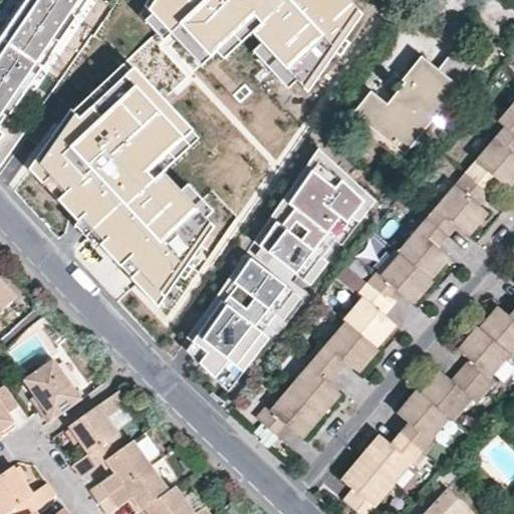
[(0,169),(27,131),(8,117),(6,116),(17,99),(23,91),(84,0),(29,0),(0,44),(0,169)]
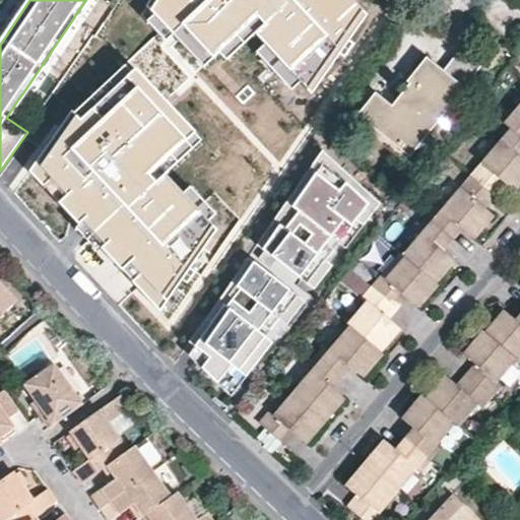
[(21,0),(0,31),(0,45),(29,0),(21,0)]
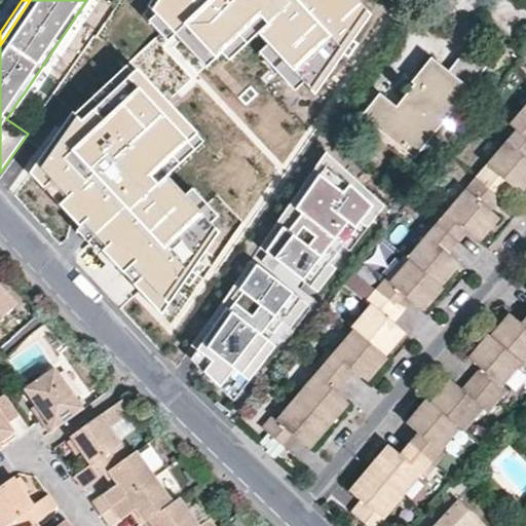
[(86,0),(24,94),(26,96),(90,0),(86,0)]
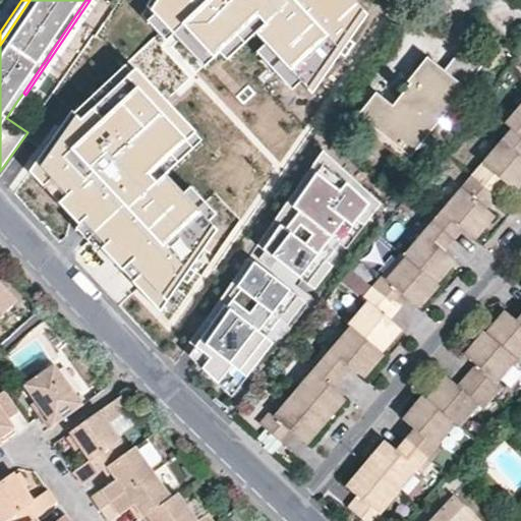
[(158,0),(151,11),(155,16),(173,36),(183,25),(214,58),(219,52),(257,17),(266,25),(255,34),(266,44),(300,81),(311,94),(367,14),(354,0),(353,0),(158,0)]
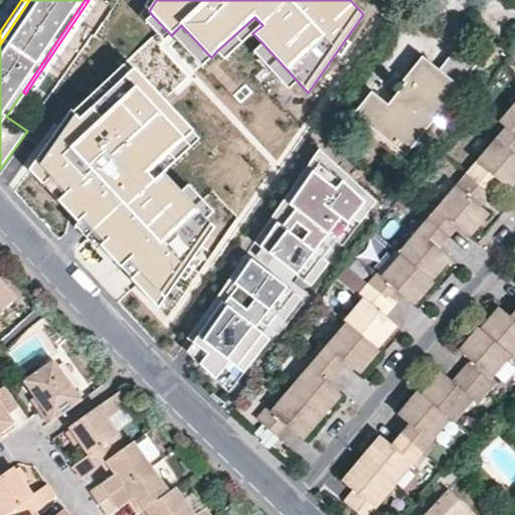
[(171,35),(153,16),(146,22),(164,41),(171,35)]
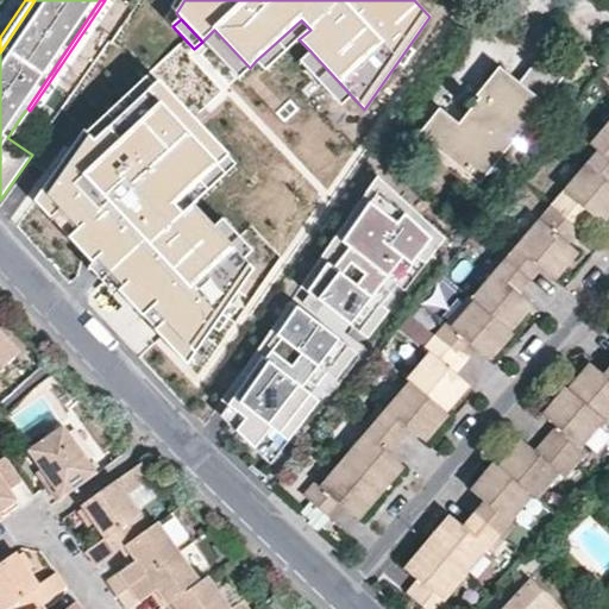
[(301,20),(256,61),(264,70),(299,39),(311,30),(301,20)]
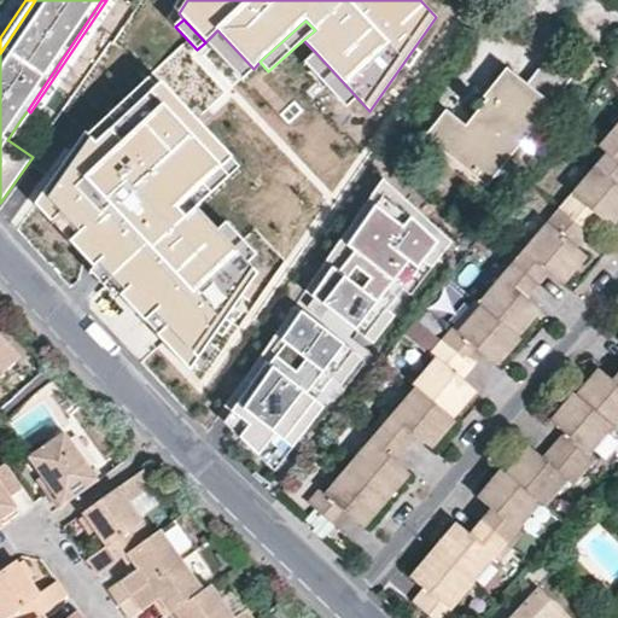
[(217,30),(205,42),(242,80),(254,69),(217,30)]
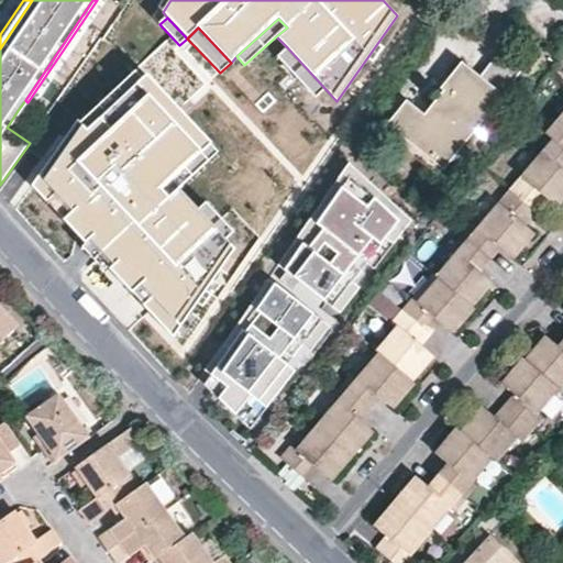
[(324,88),(287,47),(276,57),(315,98),(324,88)]
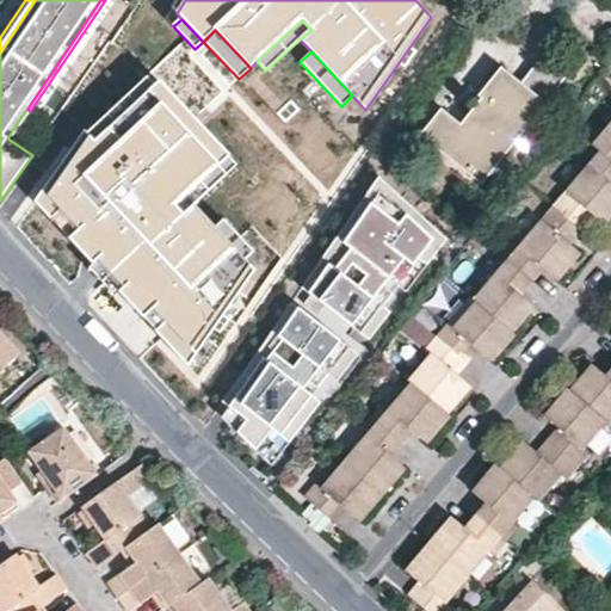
[(531,78),(524,87),(547,105),(571,75),(545,55),(529,74),(531,78)]
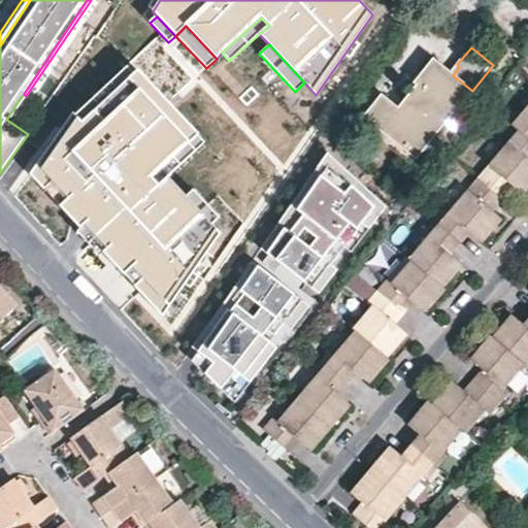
[(364,118),(406,152),(424,129),(435,137),(472,91),(453,75),(450,73),(433,59),(414,84),(417,86),(410,94),(399,108),(382,95),(364,118)]
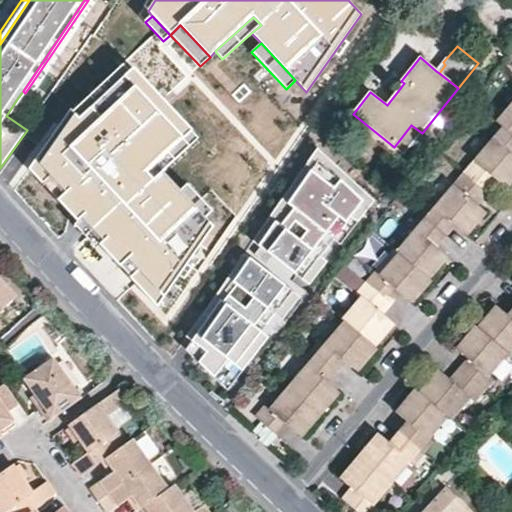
[(43,183),(50,175),(41,165),(75,115),(79,119),(133,68),(126,60),(72,110),(29,169),(43,183)]
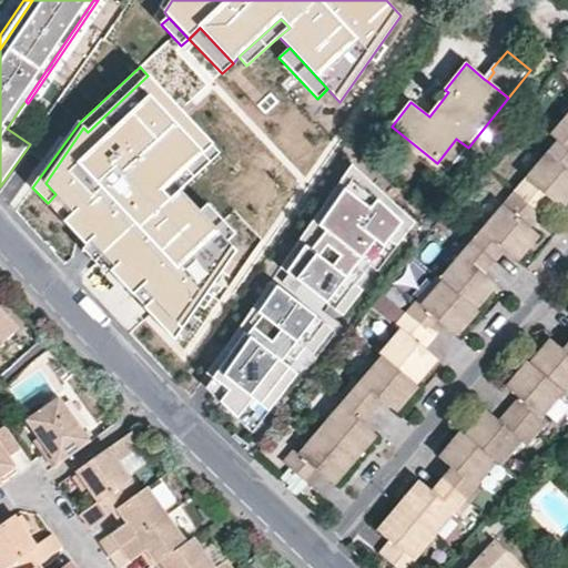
[(492,69),(484,79),(487,81),(494,72),(492,69)]
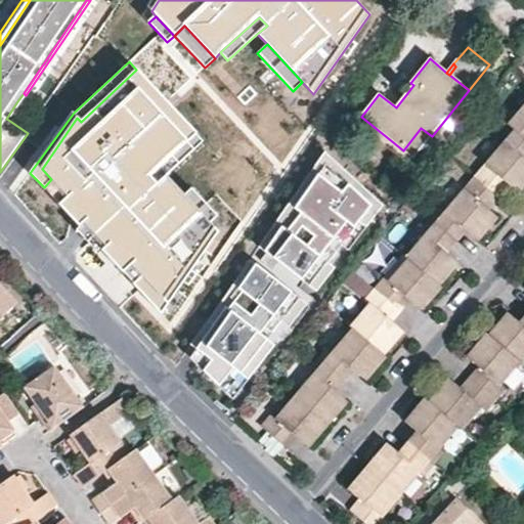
[(198,133),(136,70),(81,122),(77,118),(42,169),(51,179),(69,197),(58,205),(79,226),(85,221),(106,247),(102,251),(161,314),(219,230),(212,223),(184,194),(167,176),(157,184),(148,175),(198,133)]
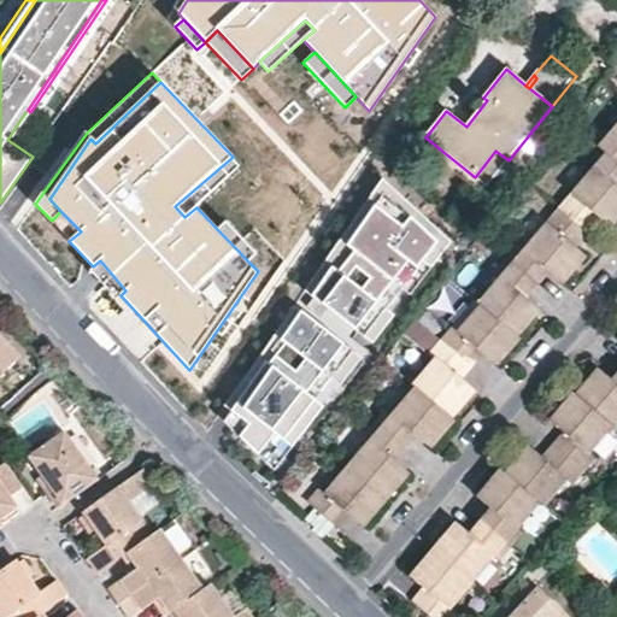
[(616,122),(609,134),(603,129),(591,144),(598,150),(613,162),(616,156),(616,122)]
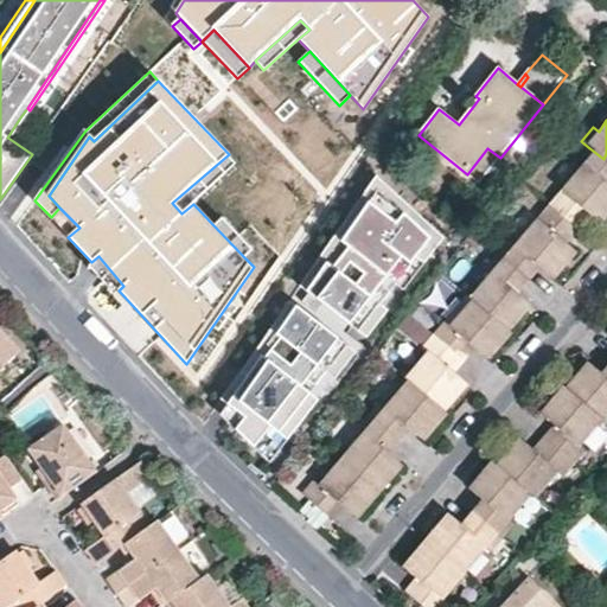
[(581,165),(548,204),(576,228),(587,215),(596,223),(606,210),(606,185),(606,186),(600,180),(606,171),(606,161),(604,159),(588,147),(576,161),(581,165)]
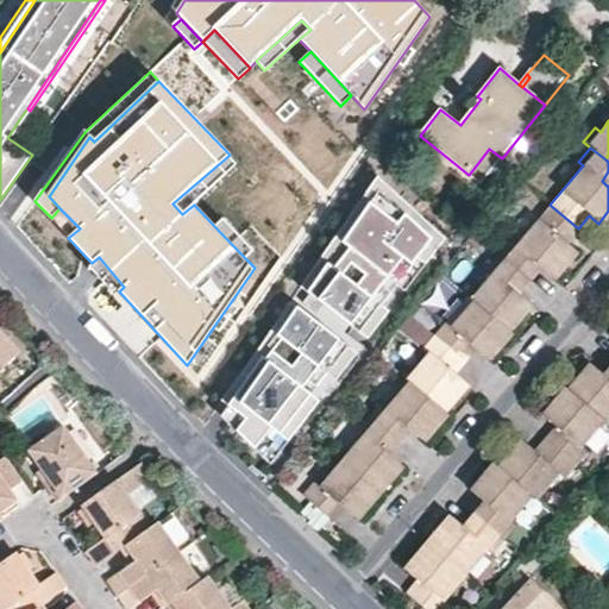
[(489,149),(469,175),(481,184),(502,158),(489,149)]
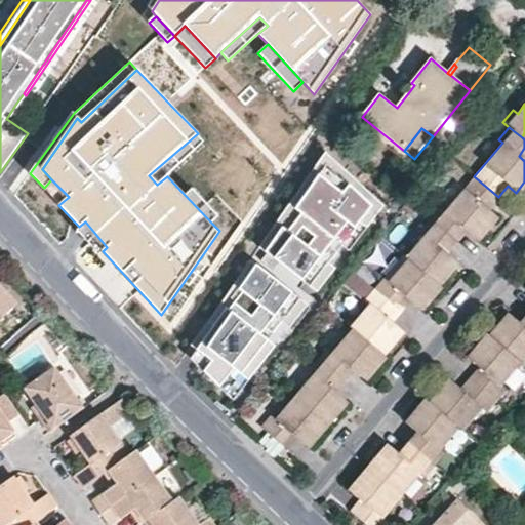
[(204,142),(198,133),(149,175),(157,185),(167,176),(204,142)]
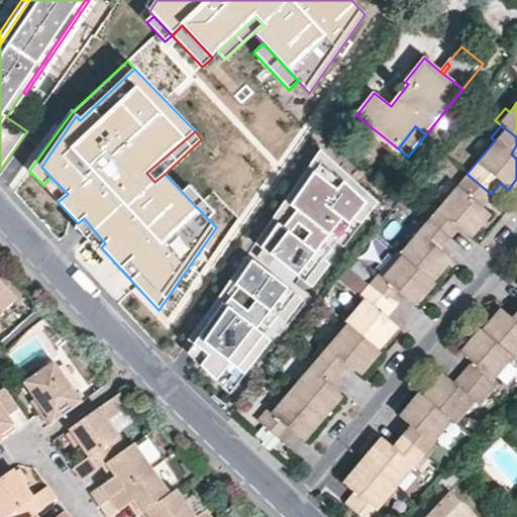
[(379,203),(320,159),(255,243),(313,287),(331,263),(308,245),(320,230),(344,249),(379,203)]
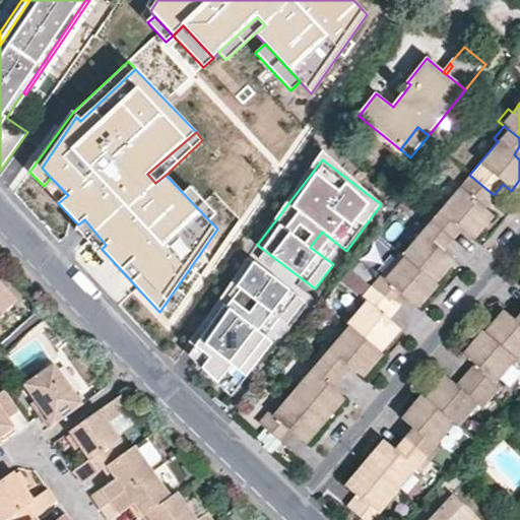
[(494,195),(469,175),(440,209),(436,206),(427,217),(447,235),(455,223),(460,229),(471,238),(491,215),(482,208),(494,195)]
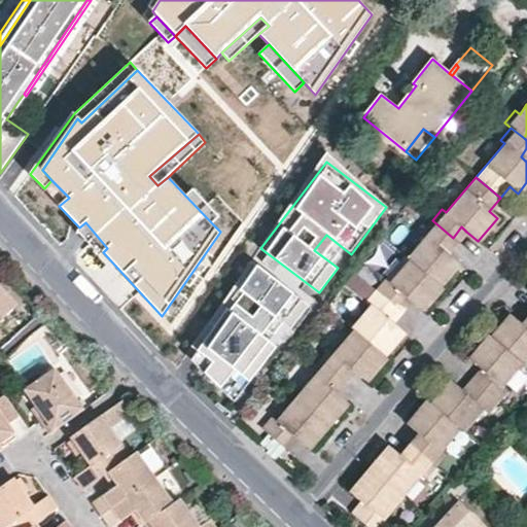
[(195,188),(185,196),(213,224),(220,217),(195,188)]
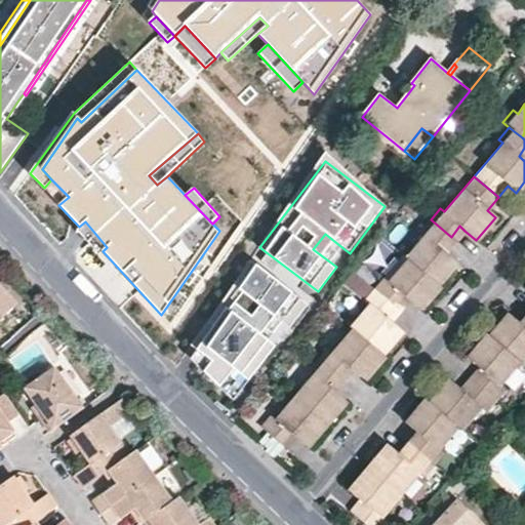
[(456,264),(445,253),(440,250),(451,237),(431,219),(420,233),(423,236),(406,256),(408,258),(439,285),(456,264)]
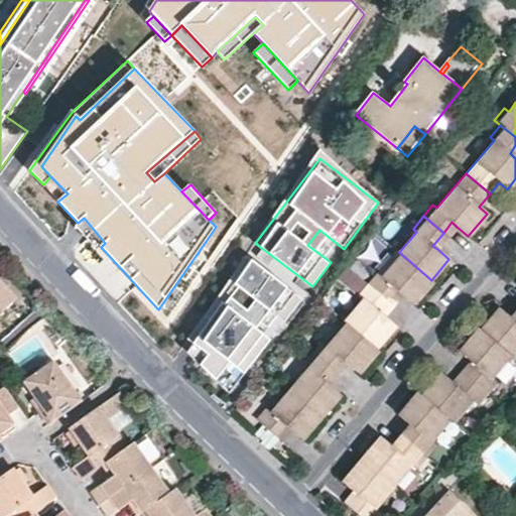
[(443,233),(447,237),(453,231),(457,227),(452,222),(443,233)]
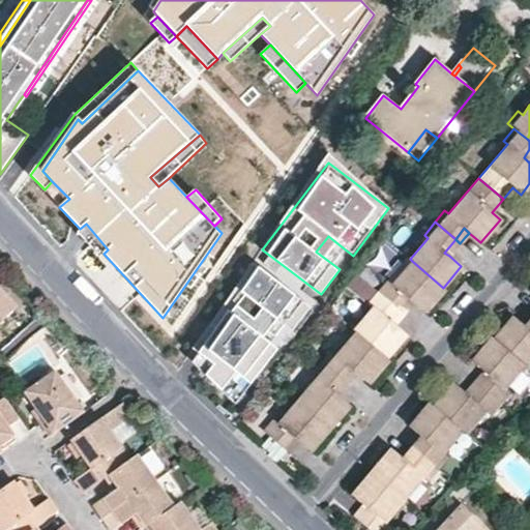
[(454,249),(460,243),(455,239),(444,253),(449,256),(454,249)]
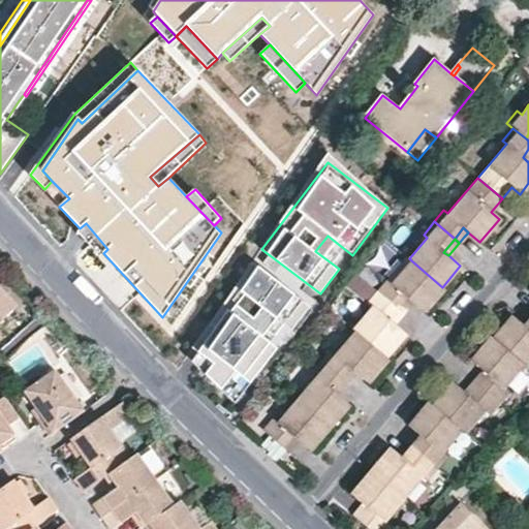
[(391,278),(380,291),(399,307),(409,296),(414,301),(426,310),(444,288),(442,287),(411,260),(395,282),(391,278)]
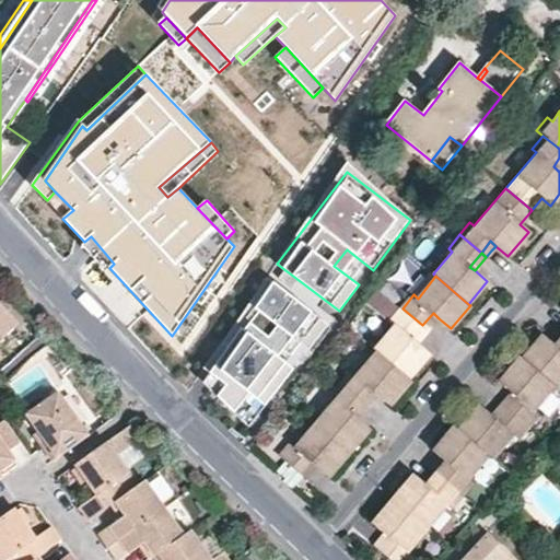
[(325,325),(272,284),(202,375),(252,413),(289,365),(269,350),(286,329),(307,347),(325,325)]
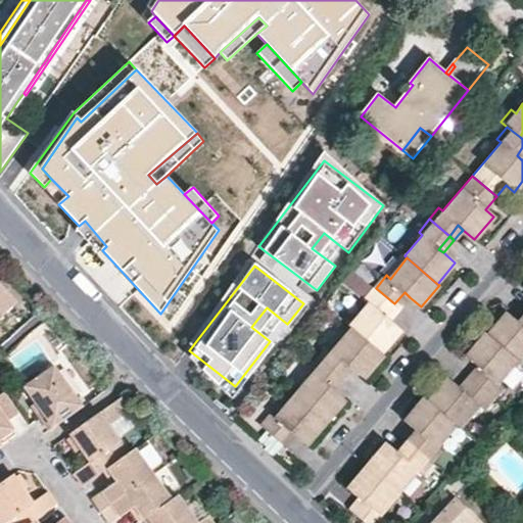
[(351,269),(343,282),(363,294),(372,281),(351,269)]
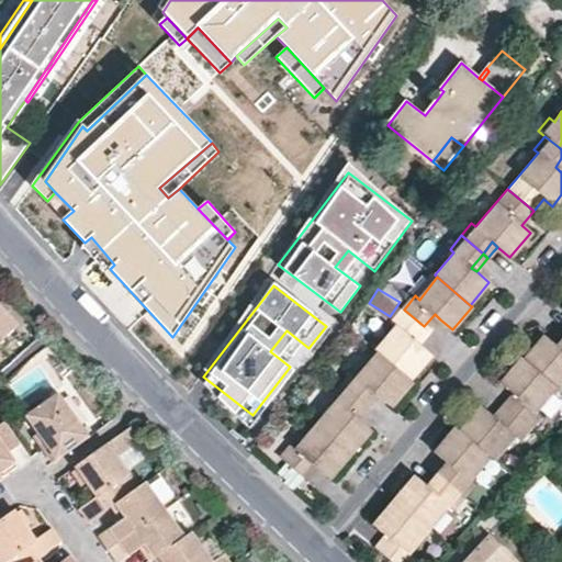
[(0,344),(19,326),(0,305),(0,344)]
